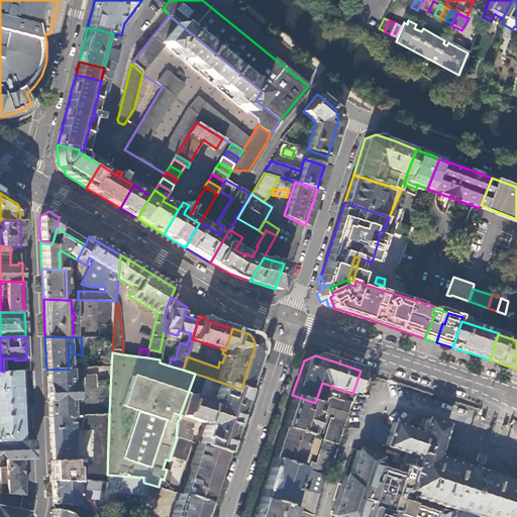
[(69,369),(46,370),(47,395),(48,417),(73,416),(72,400),(77,400),(76,384),(71,383),(71,369),(69,369)]
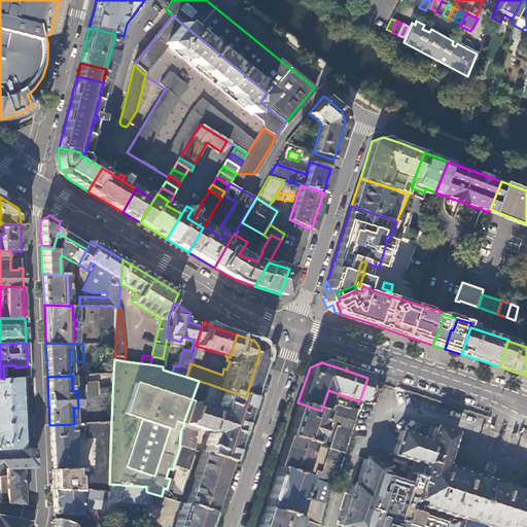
[(4,379),(0,378),(0,450),(20,450),(16,378),(4,379)]
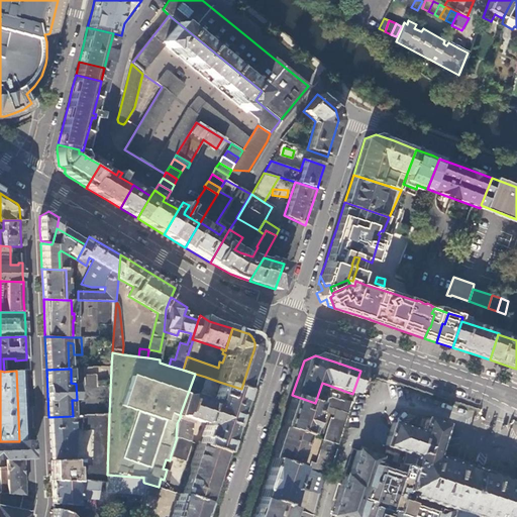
[(205,377),(195,374),(180,415),(181,416),(177,423),(176,437),(177,437),(190,441),(192,423),(193,419),(200,422),(206,422),(199,444),(220,451),(241,389),(219,382),(212,404),(207,401),(198,398),(205,377)]
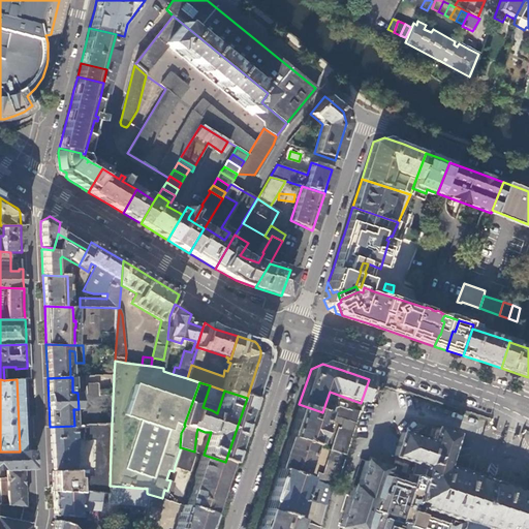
[(321,414),(322,412),(299,404),(288,436),(312,444),(314,436),(315,437),(318,428),(317,428),(321,414)]
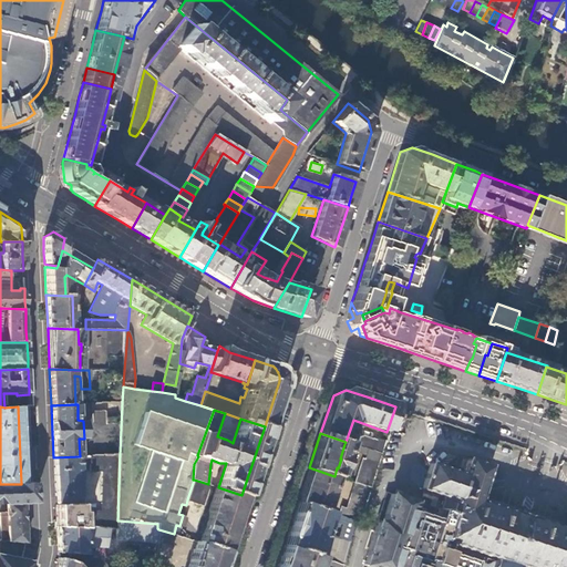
[(380,453),(383,442),(375,439),(374,441),(361,436),(358,445),(380,453)]
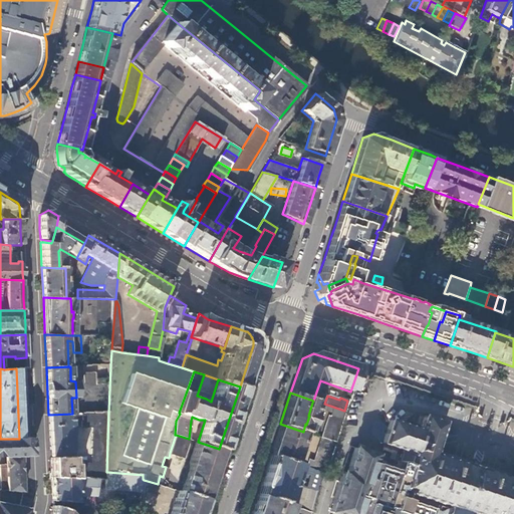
[(334,442),(344,411),(324,404),(323,407),(322,409),(332,412),(330,417),(328,416),(320,438),(334,442)]
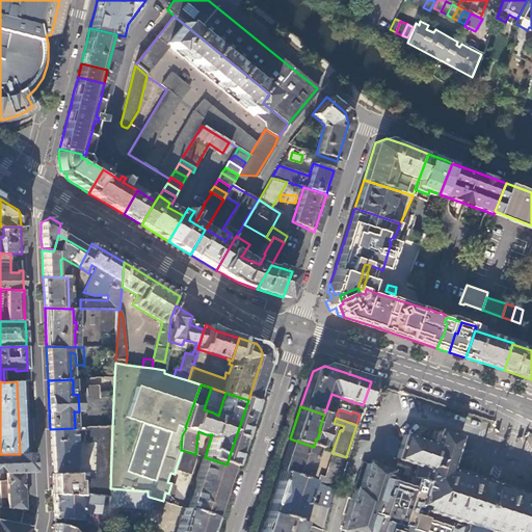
[(110,488),(112,426),(83,427),(84,434),(84,443),(96,442),(95,480),(85,479),(85,483),(86,496),(87,496),(90,496),(98,496),(108,497),(109,497),(110,488)]
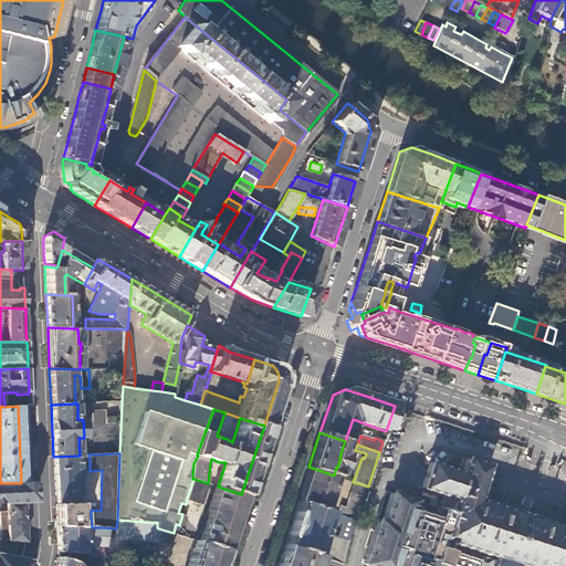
[(80,456),(53,457),(54,479),(55,504),(81,502),(80,493),(81,493),(80,482),(83,483),(84,475),(81,475),(80,462),(90,462),(88,454),(80,456)]
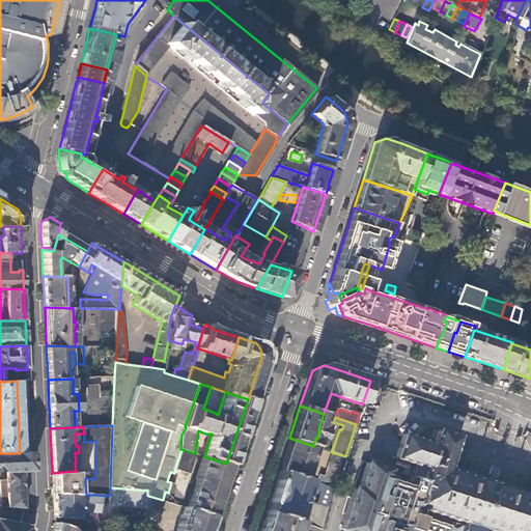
[(486,530),(487,529),(492,530),(530,530),(530,495),(455,471),(448,469),(450,462),(457,436),(438,429),(432,444),(402,434),(394,457),(416,465),(425,468),(413,505),(423,508),(466,523),(465,525),(463,530),(486,530)]
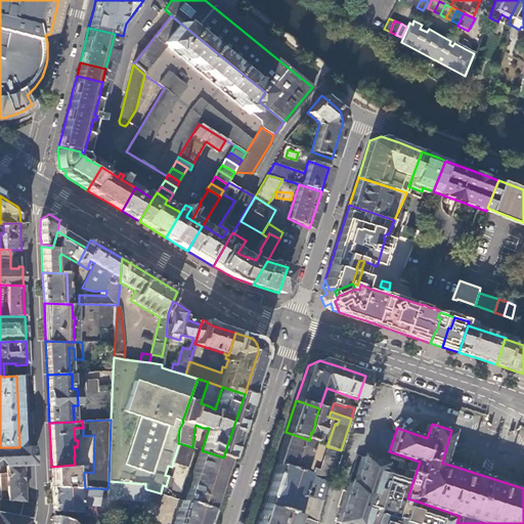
[(299,472),(309,440),(286,432),(275,464),(299,472)]
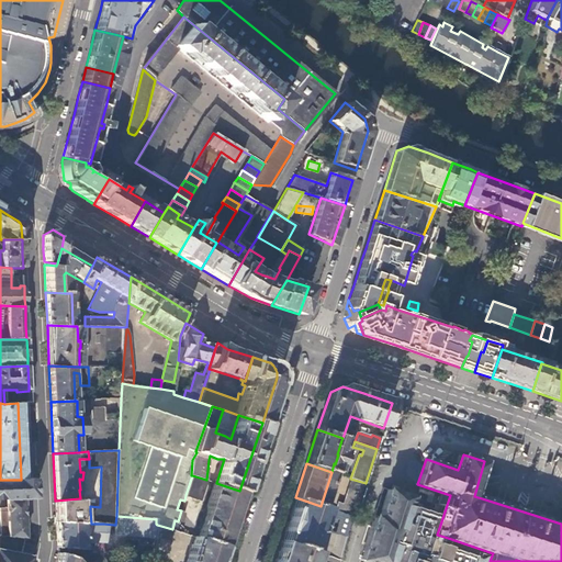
[(206,480),(192,475),(186,495),(201,501),(208,481),(206,480)]
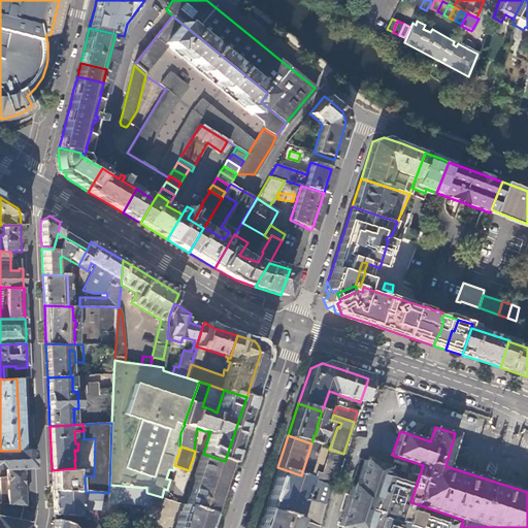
[(0,451),(0,468),(7,468),(21,468),(31,468),(31,450),(20,451),(0,451)]
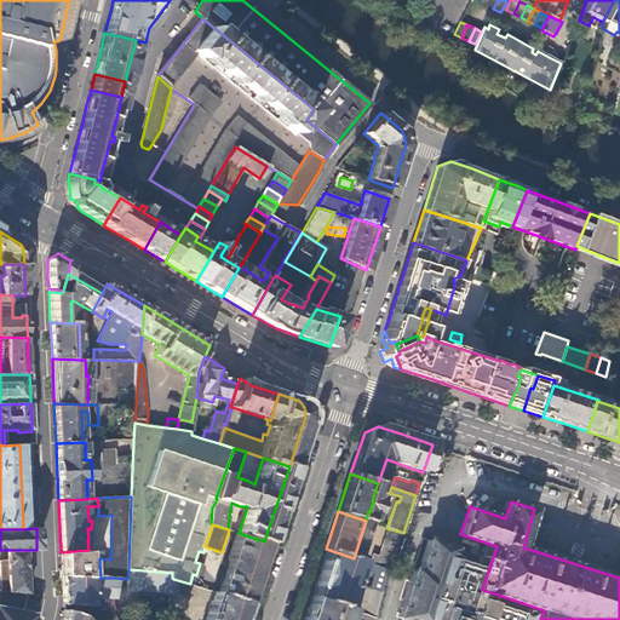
[(245,602),(264,541),(239,533),(235,532),(216,592),(245,602)]
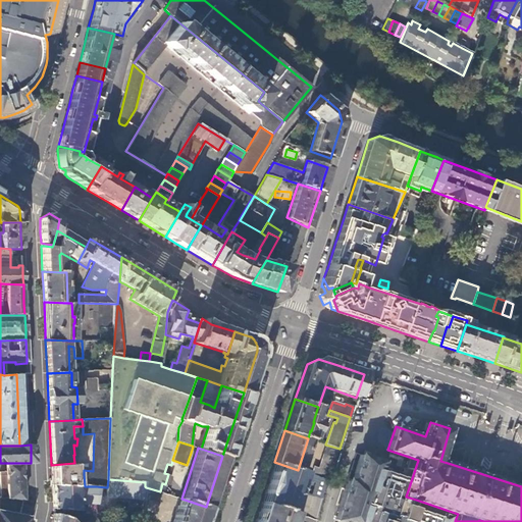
[(323,453),(336,458),(338,453),(324,449),(323,453)]
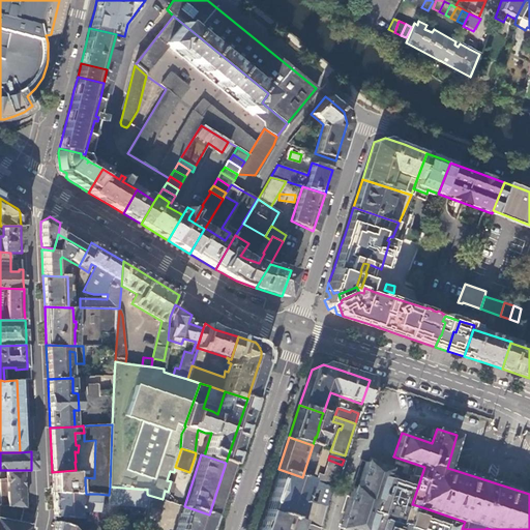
[(447,468),(454,470),(464,465),(460,455),(449,461),(447,468)]
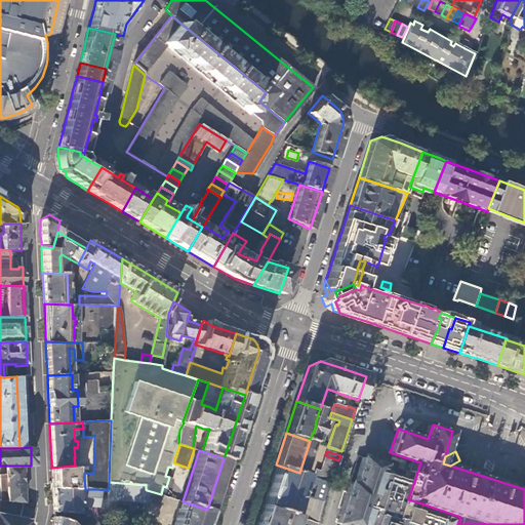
[(322,463),(336,468),(338,460),(325,455),(322,463)]
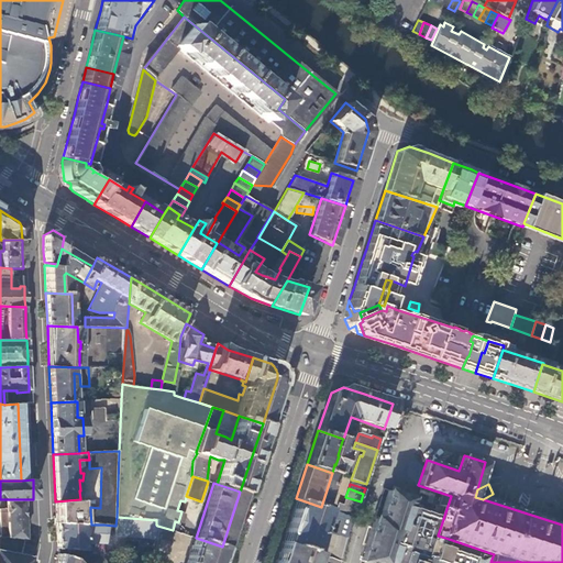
[(408,526),(438,536),(451,496),(441,493),(434,517),(409,508),(412,498),(389,490),(381,518),(390,520),(389,532),(387,533),(388,534),(390,533),(401,537),(401,539),(404,538),(403,537),(408,526)]
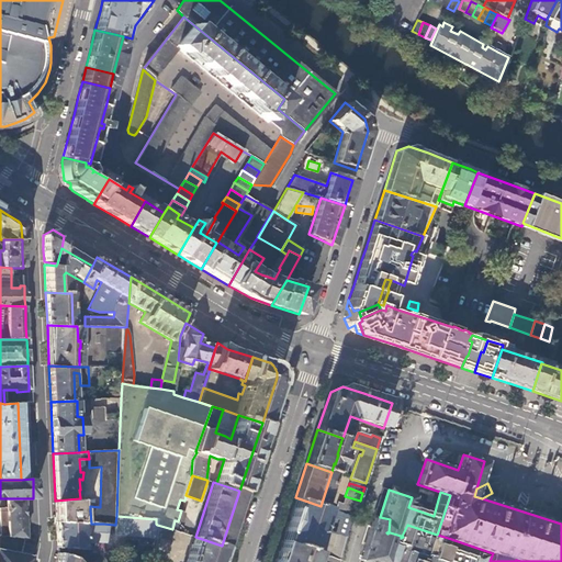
[(352,507),(357,509),(360,501),(345,496),(343,505),(337,503),(334,510),(335,512),(349,516),(352,507)]
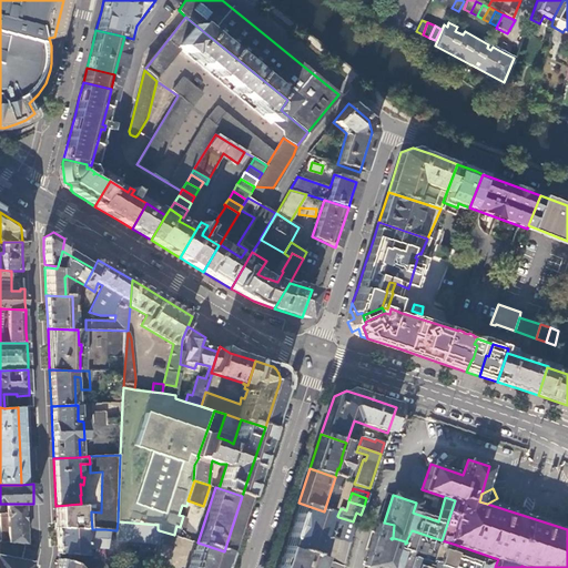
[(328,513),(324,511),(298,503),(284,547),(314,556),(328,513)]
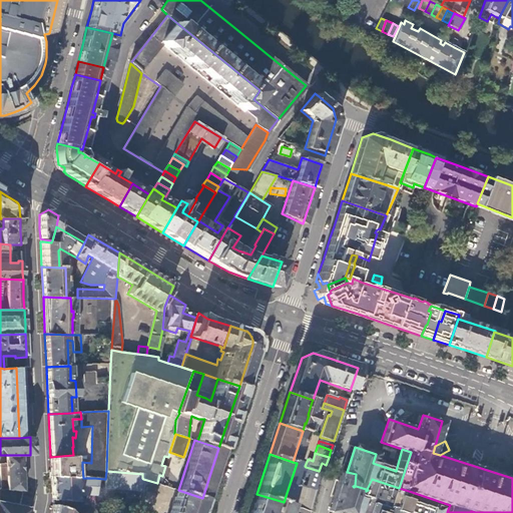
[(22,491),(20,455),(7,455),(7,467),(0,467),(0,483),(0,489),(22,491)]
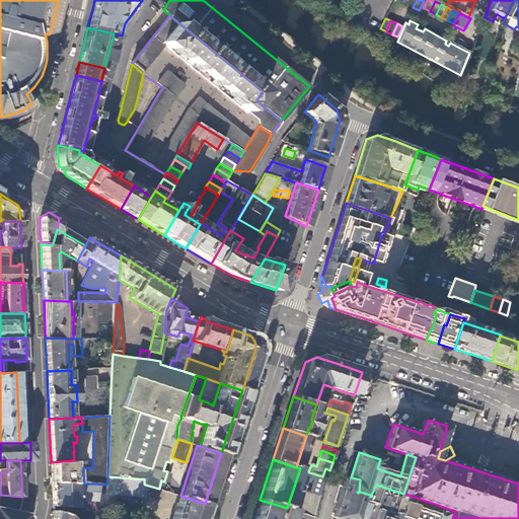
[(74,460),(51,462),(52,474),(52,482),(77,483),(77,471),(76,468),(74,468),(74,460)]
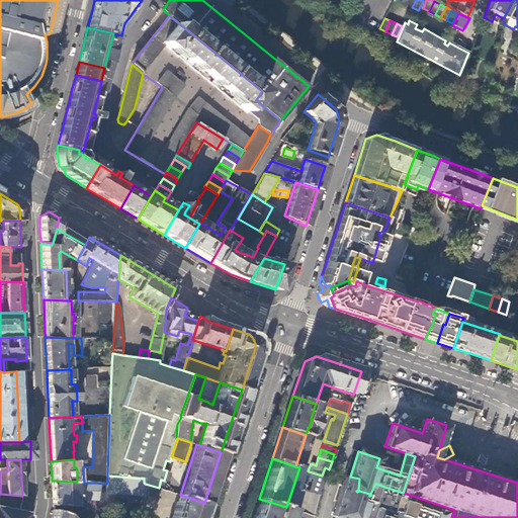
[(312,516),(322,476),(309,471),(308,478),(313,480),(309,492),(306,491),(298,512),(312,516)]
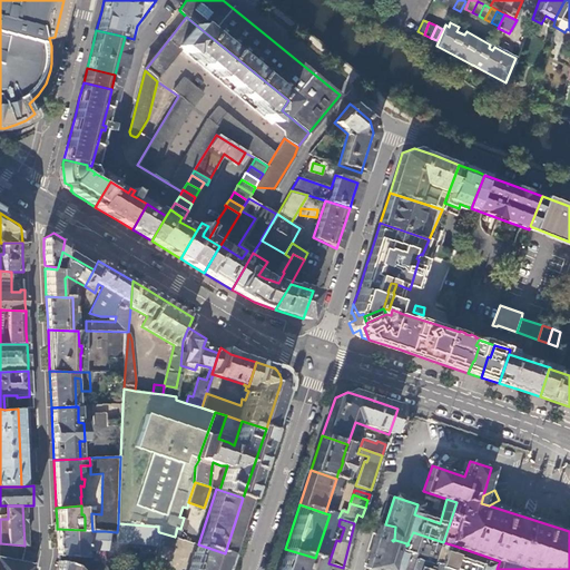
[(158,538),(158,531),(158,527),(118,523),(117,532),(116,532),(116,534),(158,538)]
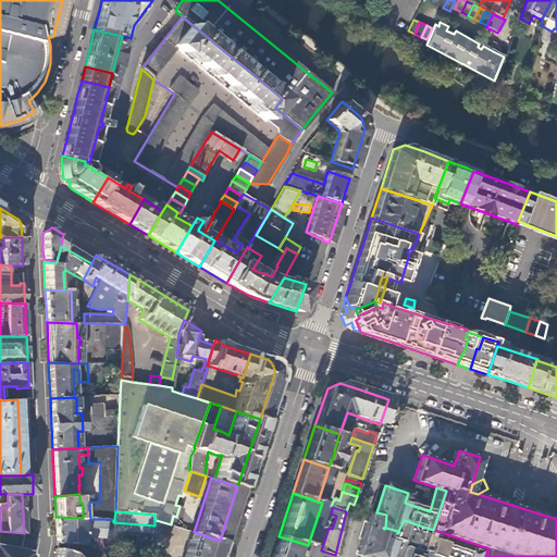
[(436,556),(442,541),(444,533),(433,530),(404,520),(398,531),(399,532),(397,533),(397,531),(386,528),(384,529),(383,528),(385,527),(386,515),(376,512),(375,512),(371,511),(357,556),(361,556),(436,556)]
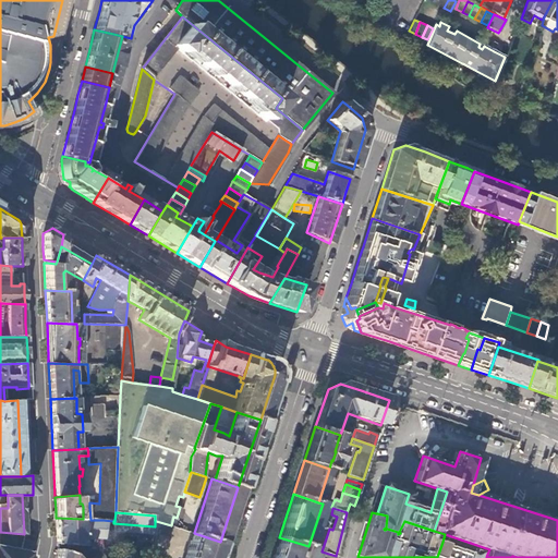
[(91,520),(83,519),(56,518),(57,528),(57,543),(85,546),(84,535),(88,535),(89,533),(92,520),(91,520)]
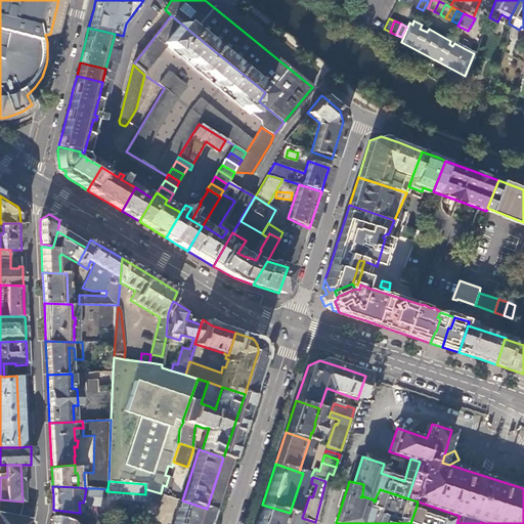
[(159,498),(161,493),(146,489),(141,523),(155,523),(156,523),(159,498)]
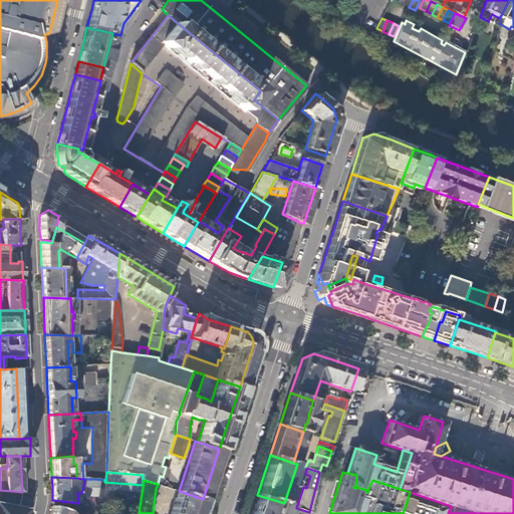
[(179,491),(177,491),(169,513),(197,513),(203,499),(179,491)]
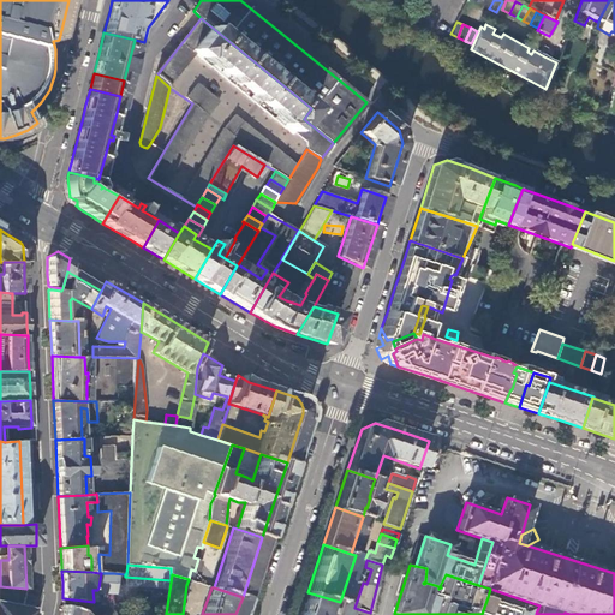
[(369,614),(370,613),(354,608),(340,602),(308,592),(299,614),(369,614)]
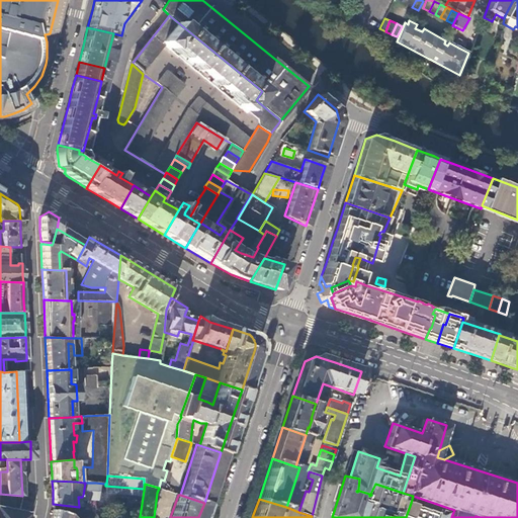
[(439,513),(411,503),(406,517),(451,517),(453,512),(443,509),(442,514),(438,513),(439,513)]
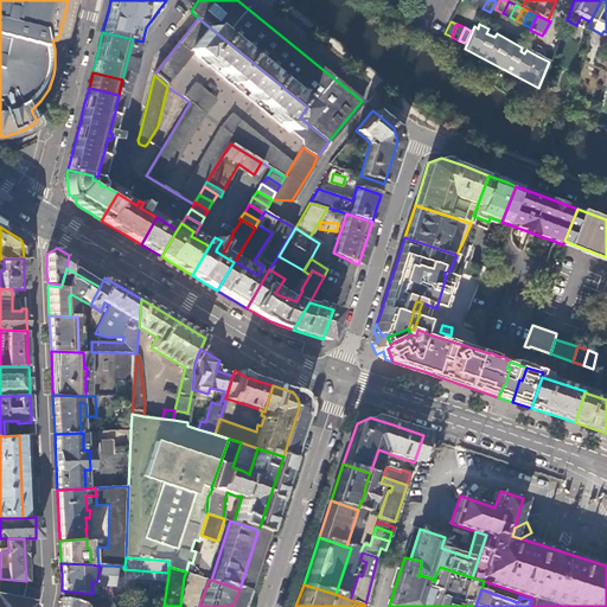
[(32,606),(34,600),(0,592),(0,606),(32,606)]
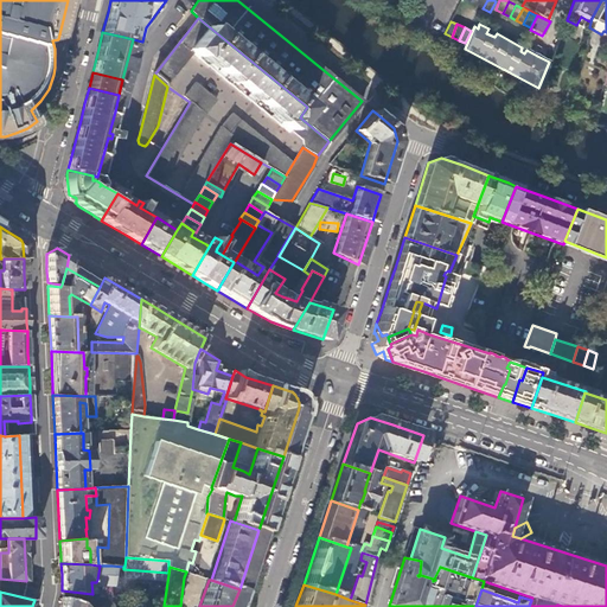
[(80,606),(72,602),(62,596),(59,606),(80,606)]
